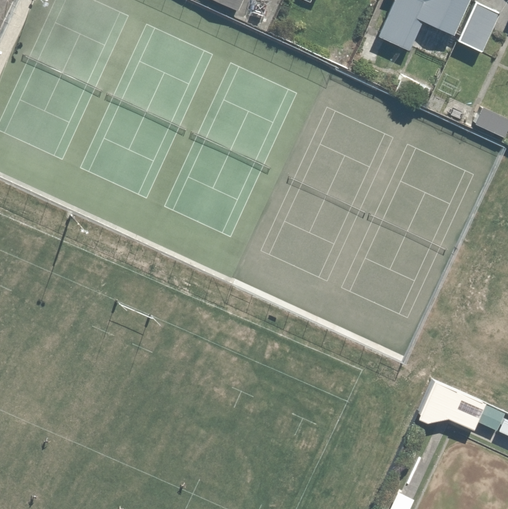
[(243,0),(215,0),(239,10),(243,0)]
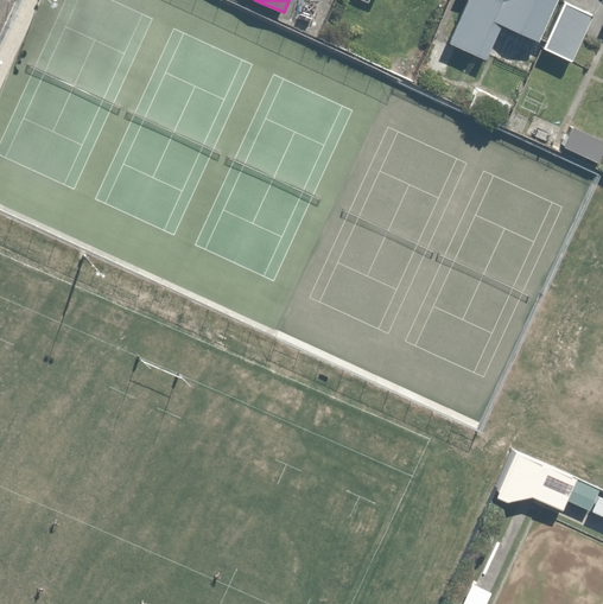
[(557,0),(468,0),(449,44),(487,61),(502,26),(539,42),(557,0)]
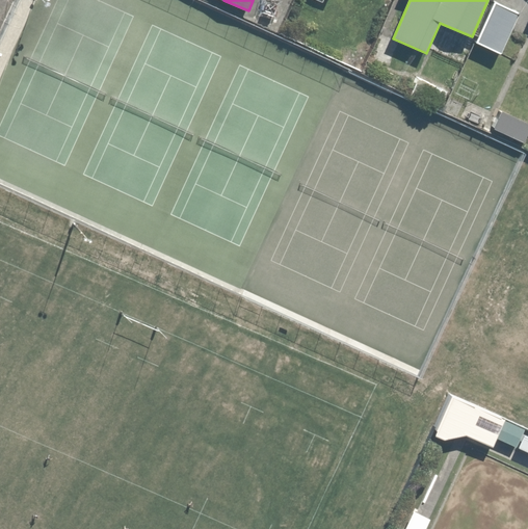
[(521,14),(495,2),(476,44),(501,55),(521,14)]
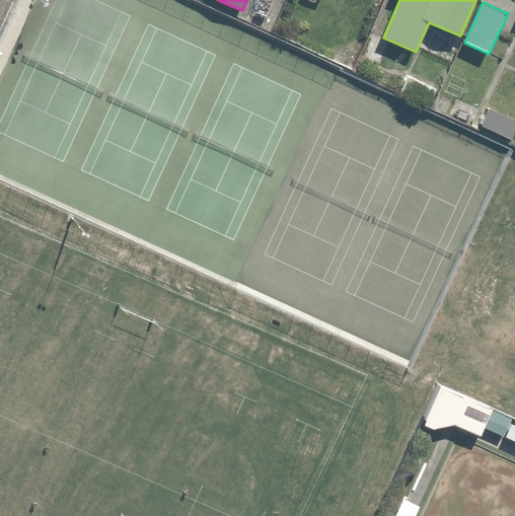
[(489,109),(482,127),(511,140),(514,133),(514,122),(489,109)]
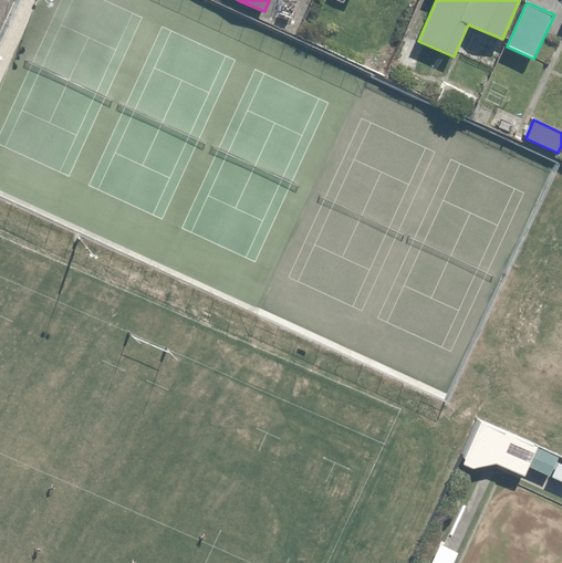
[(481,420),(462,462),(474,467),(498,464),(526,476),(529,467),(539,446),(481,420)]
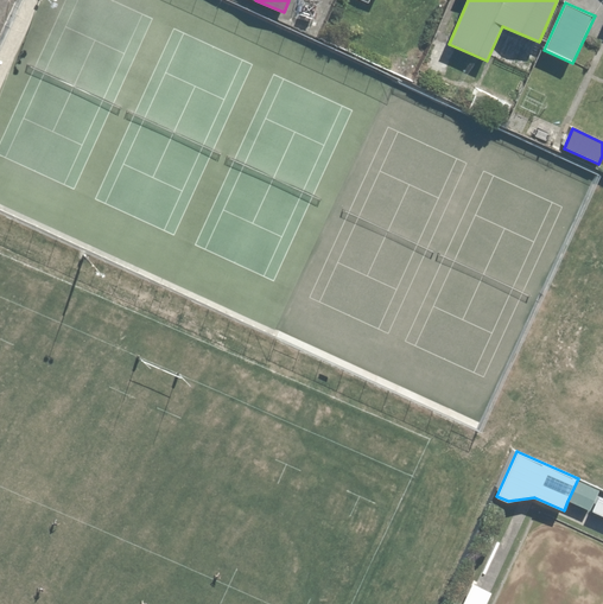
[(578,478),(567,501),(592,513),(602,490),(578,478)]
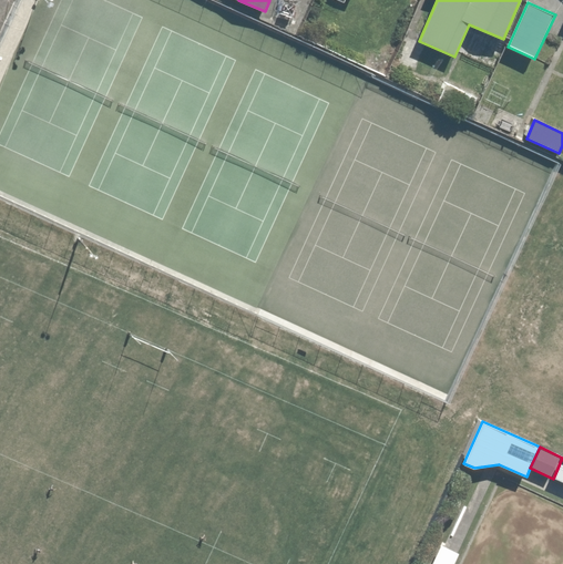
All buildings are outlined.
